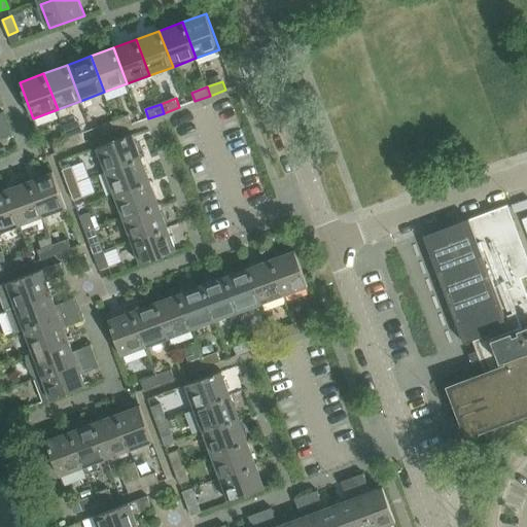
[(0,126),(8,123),(4,111),(0,112),(0,126)]
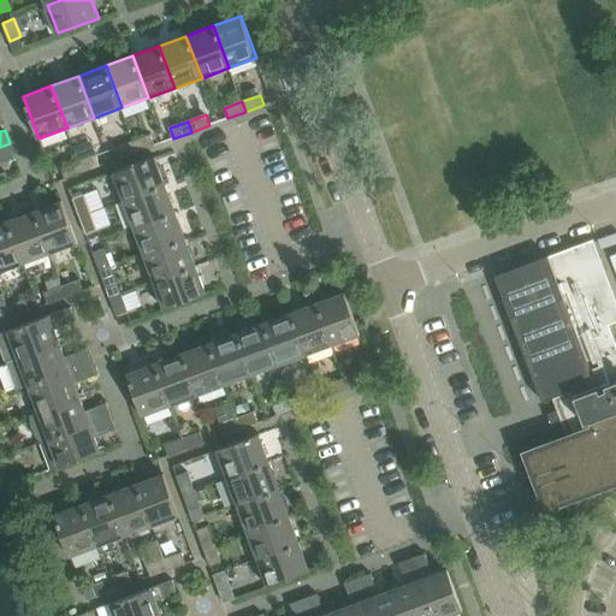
[(152,135),(136,141),(134,142),(138,152),(155,146),(152,135)]
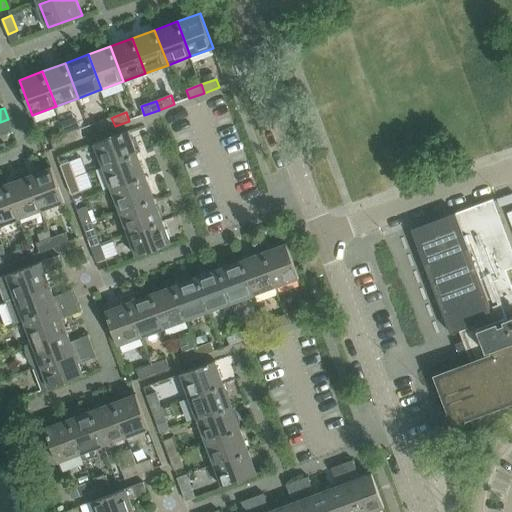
[(99,132),(113,126),(115,126),(111,118),(96,124),(99,132)]
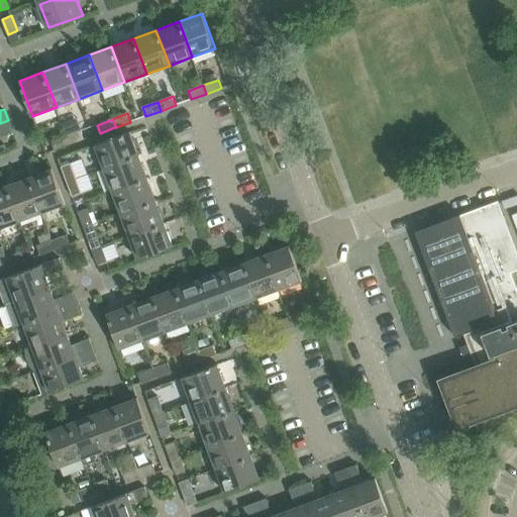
[(0,136),(12,131),(8,120),(0,123),(0,136)]
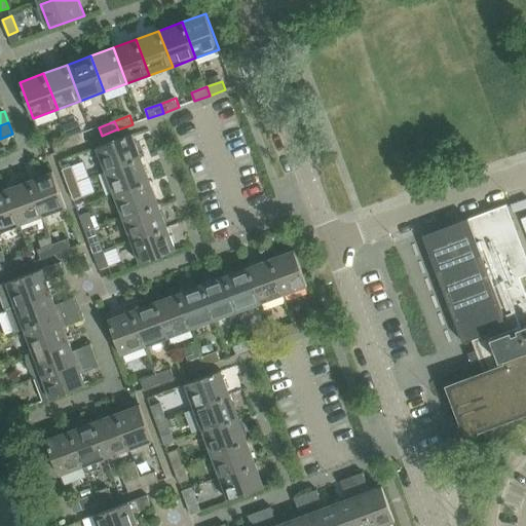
[(85,142),(81,133),(68,138),(72,147),(85,142)]
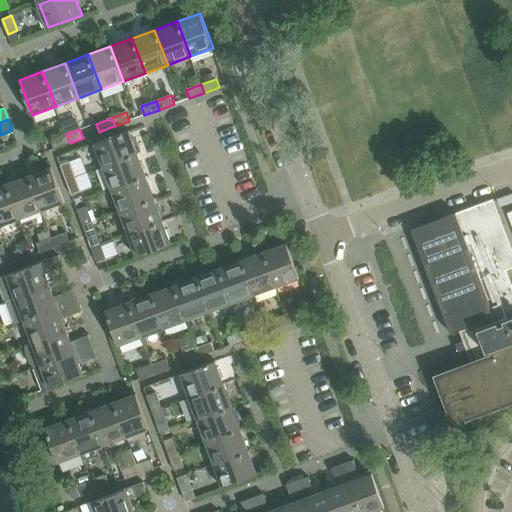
[(138,151),(130,130),(95,143),(103,165),(138,151)]
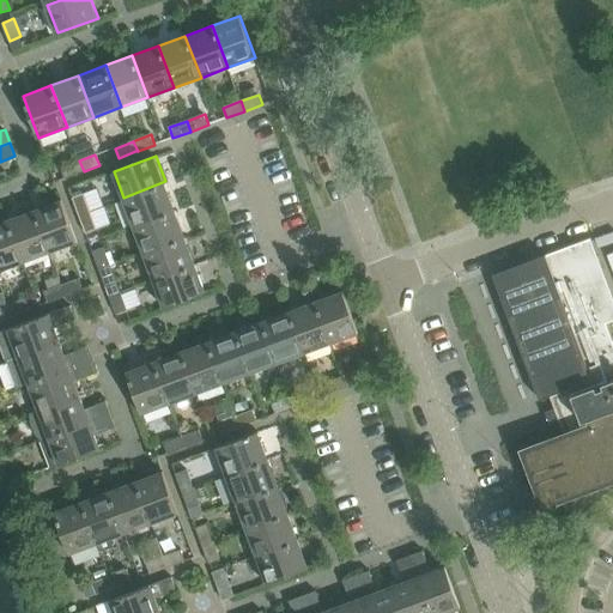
[(60,167),(65,178),(84,171),(79,161),(60,167)]
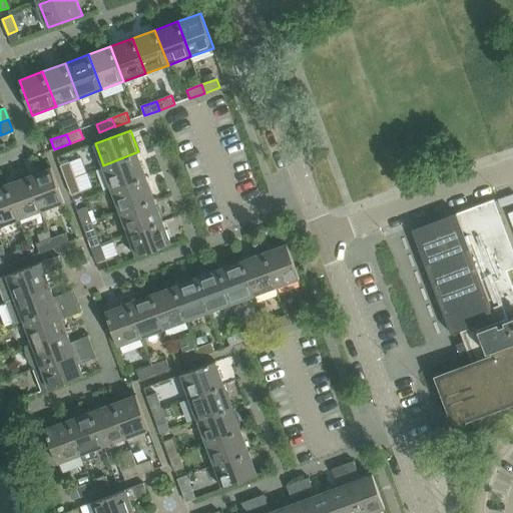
[(103,165),(111,187),(146,174),(138,151),(103,165)]
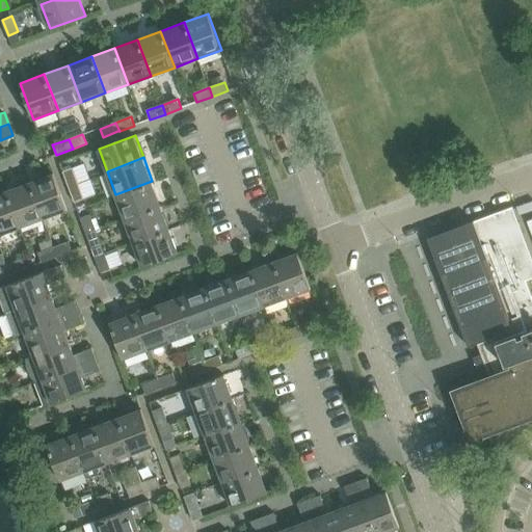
[(73,167),(63,170),(69,186),(78,182),(73,167)]
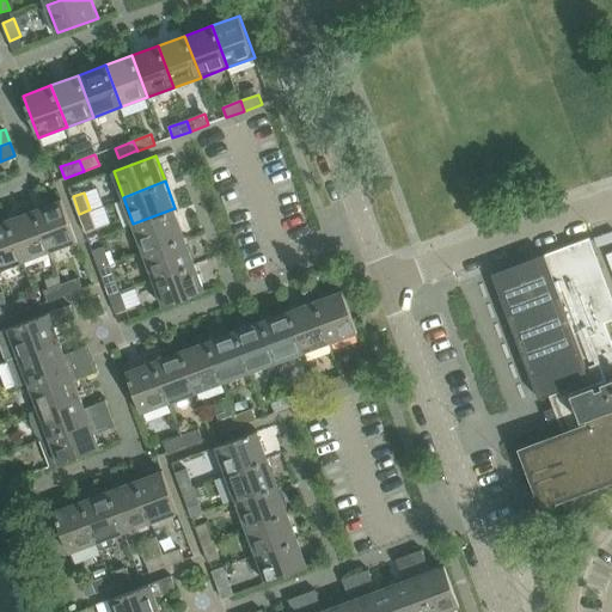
[(78,242),(62,200),(35,209),(51,251),(78,242)]
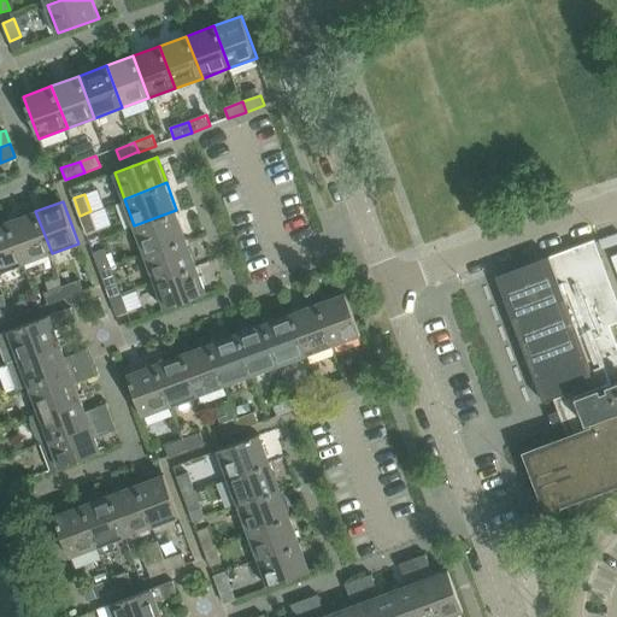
[(187,238),(176,210),(134,225),(145,253),(187,238)]
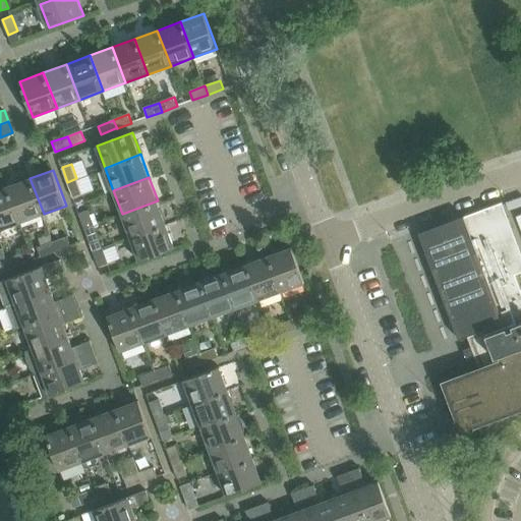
[(44,214),(30,178),(7,187),(20,223),(44,214)]
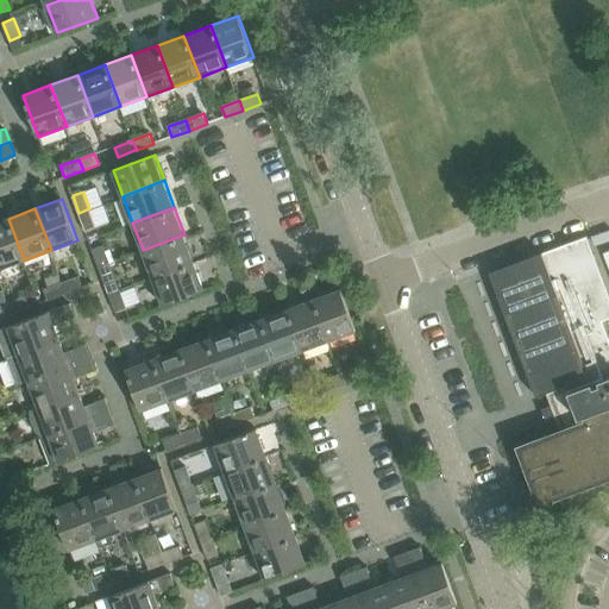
[(85,231),(95,227),(89,208),(79,213),(85,231)]
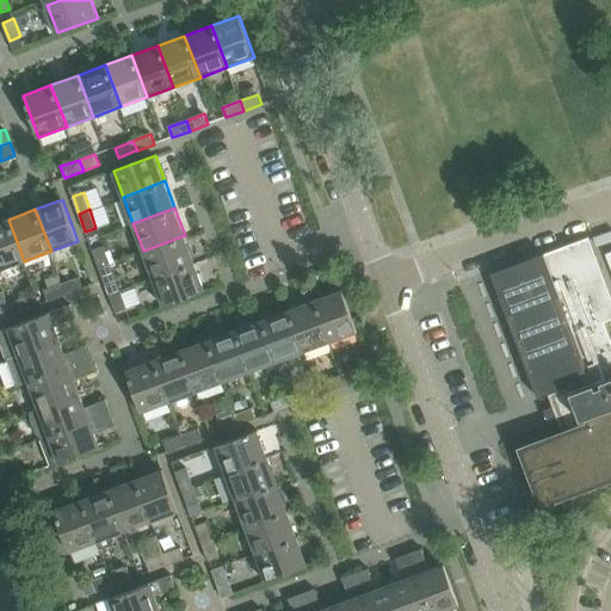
[(0,269),(24,261),(8,220),(0,222),(0,269)]
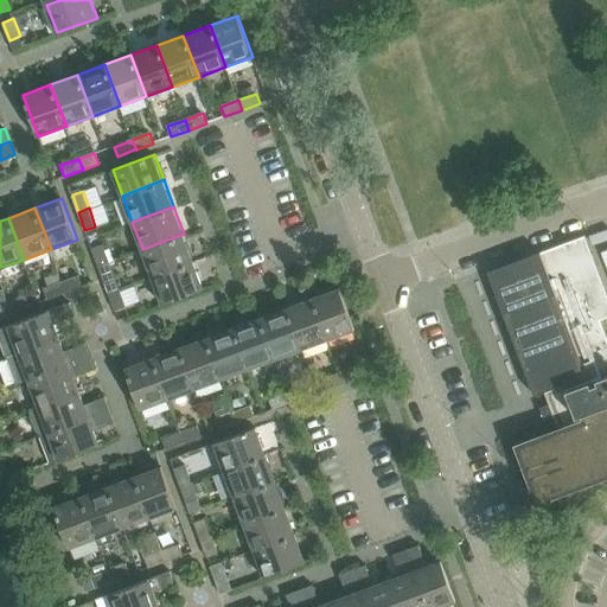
[(193,261),(184,234),(142,249),(152,276),(193,261)]
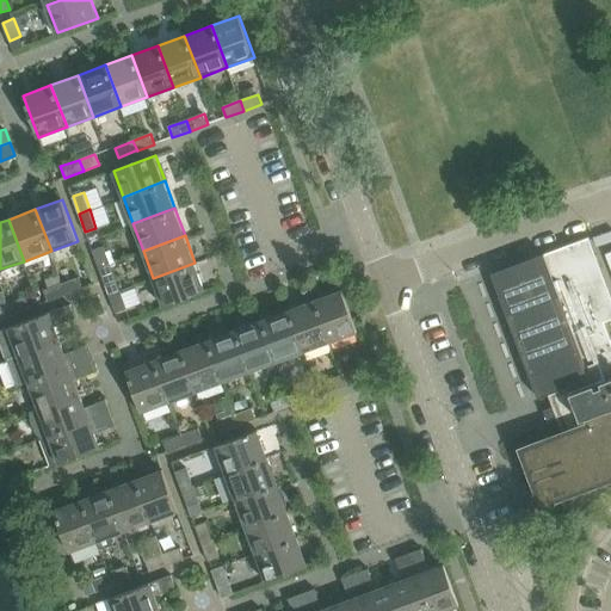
[(610,338),(605,322),(610,319),(610,295),(592,246),(590,236),(492,273),(538,397),(549,394),(563,433),(523,449),(543,503),(596,482),(610,476),(610,338)]
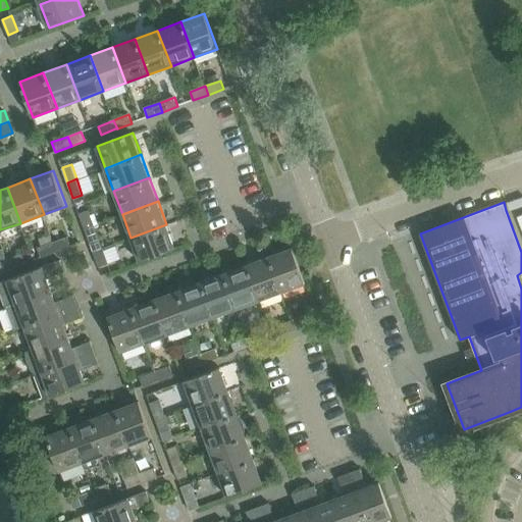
[(89,210),(80,214),(85,228),(94,224),(89,210)]
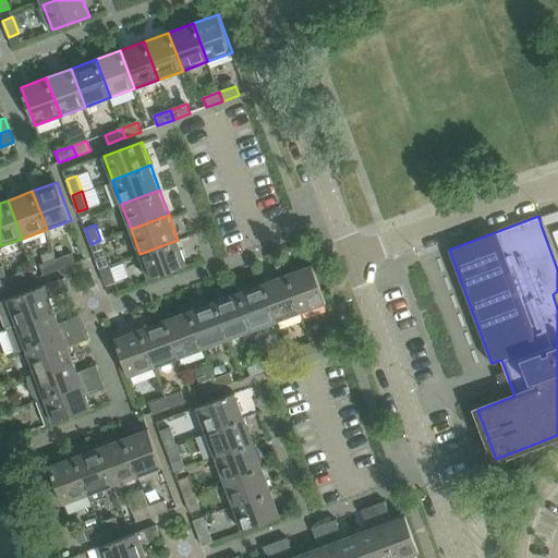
[(97,261),(107,257),(100,240),(91,244),(97,261)]
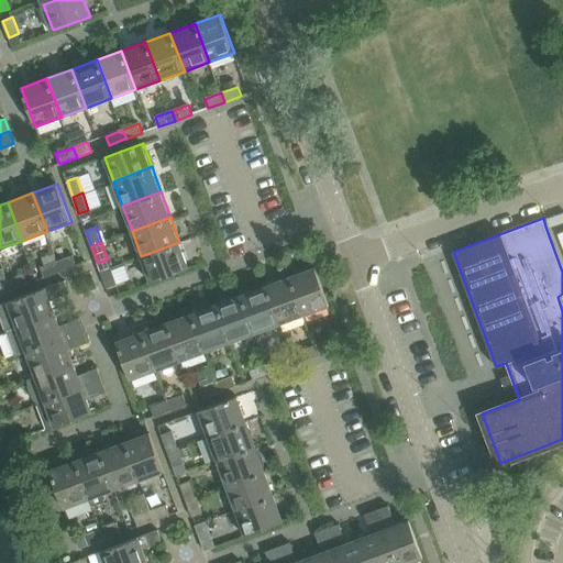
[(151,283),(189,268),(179,242),(141,256),(151,283)]
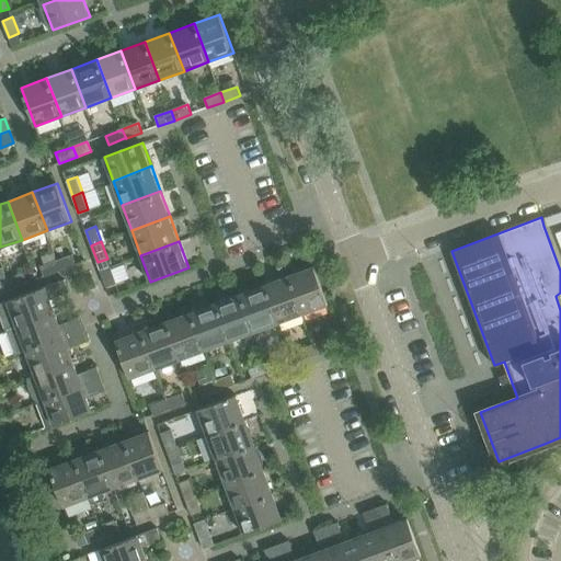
[(78,264),(73,254),(58,260),(63,270),(78,264)]
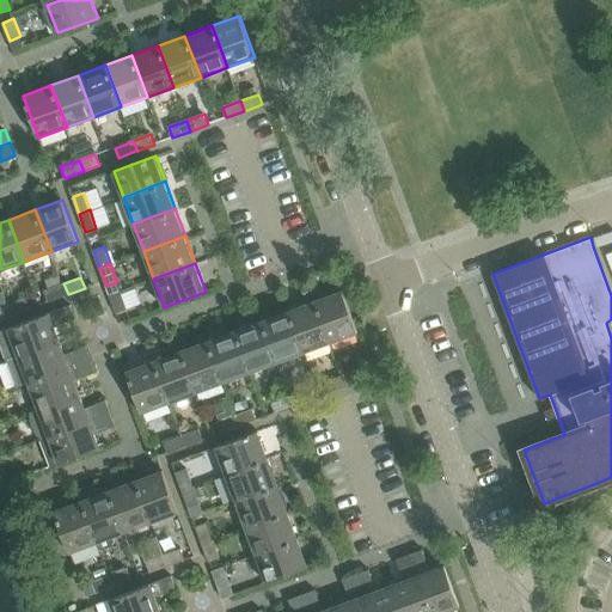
[(49,301),(67,295),(68,294),(63,283),(44,291),(49,301)]
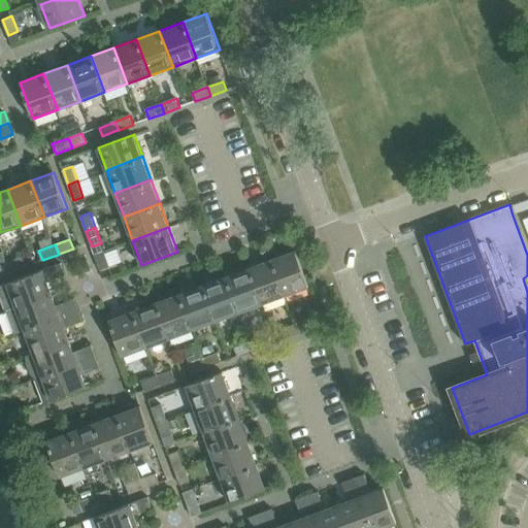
[(100,270),(111,266),(105,251),(95,255),(100,270)]
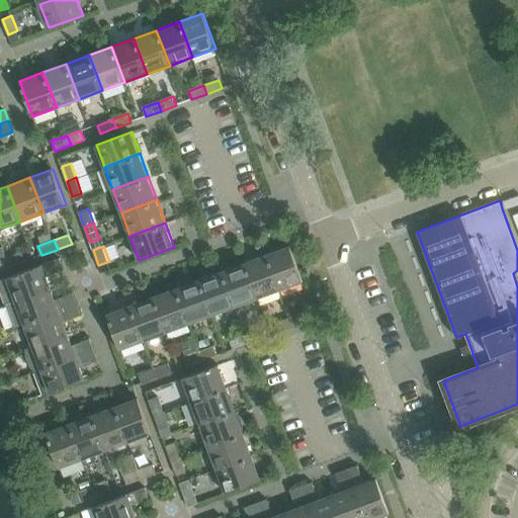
[(304,281),(290,246),(267,254),(280,289),(304,281)]
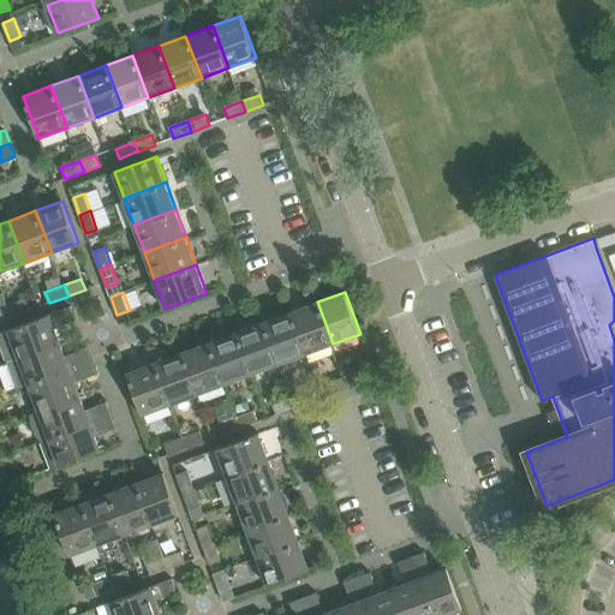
[(33,310),(29,299),(10,306),(13,317),(33,310)]
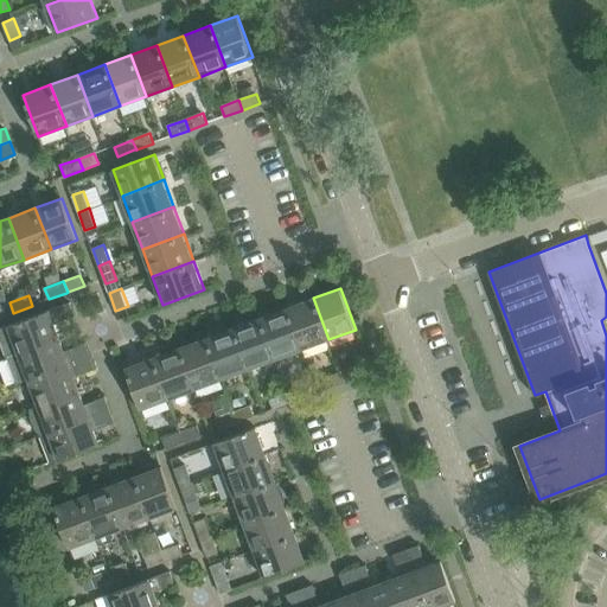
[(328,339),(313,298),(286,308),(301,350),(328,339)]
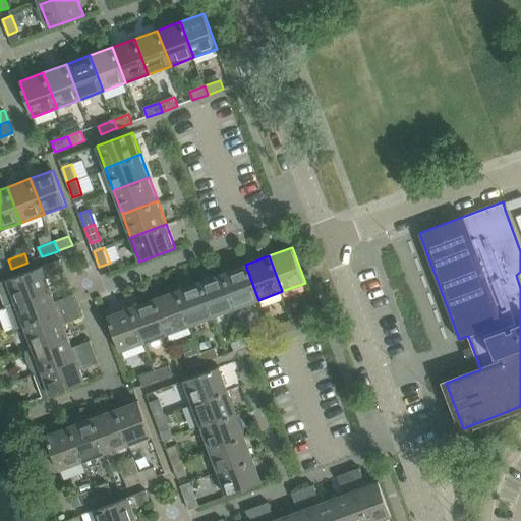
[(0,262),(0,272),(11,269),(8,259),(0,262)]
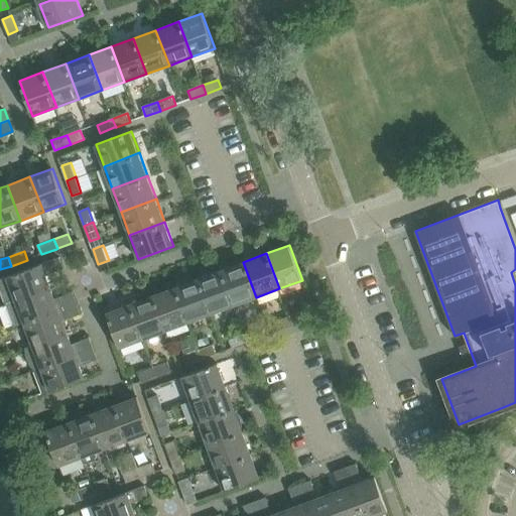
[(45,275),(63,268),(59,257),(7,276),(0,278),(0,286),(6,303),(50,287),(45,275)]
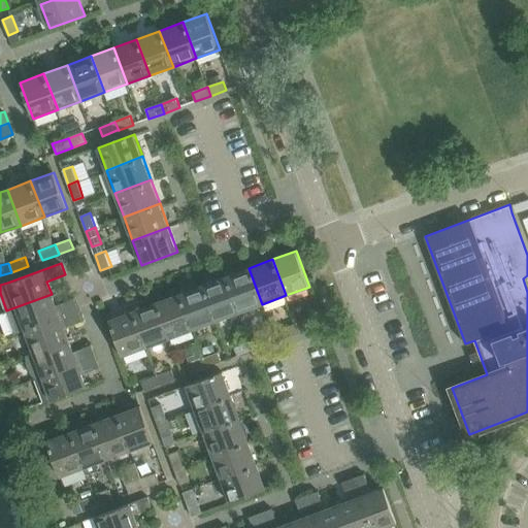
[(262,304),(249,268),(226,276),(239,312),(262,304)]
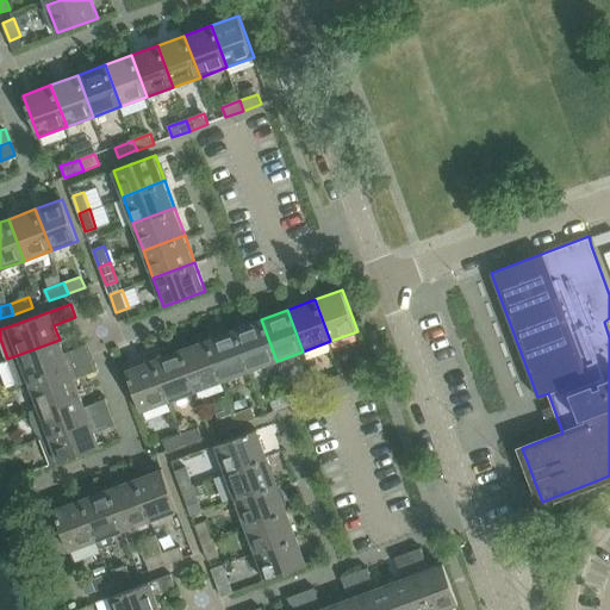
[(277,361),(261,319),(234,329),(249,372),(277,361)]
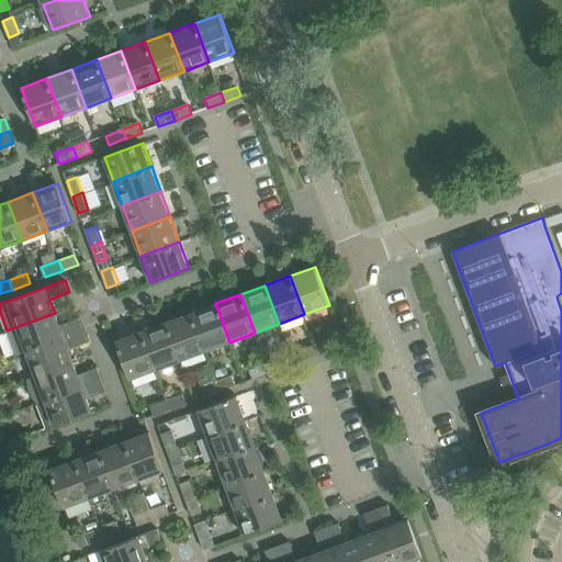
[(229,343),(215,303),(191,313),(205,351),(229,343)]
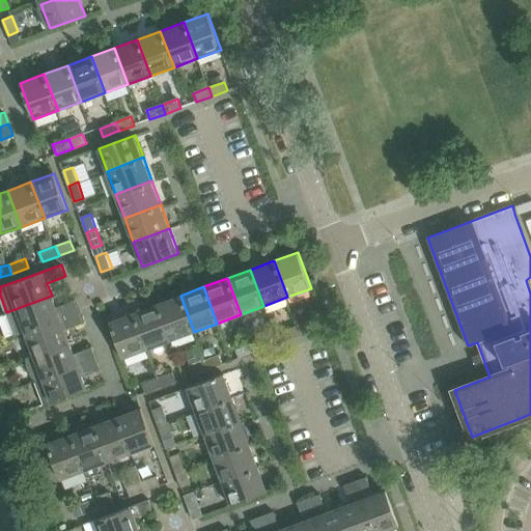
[(75,301),(56,307),(52,296),(6,312),(16,336),(25,332),(79,312),(75,301)]
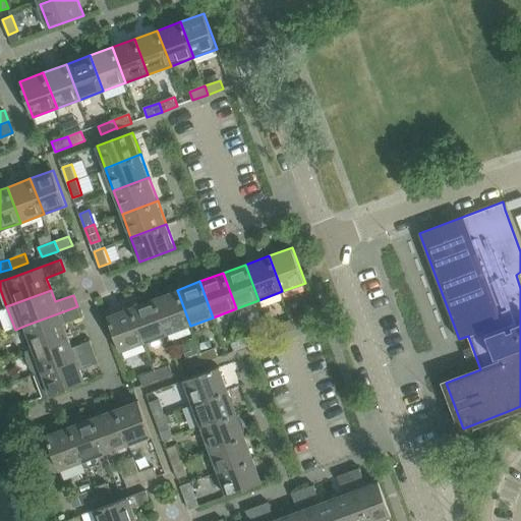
[(167,334),(190,326),(177,290),(154,298),(167,334)]
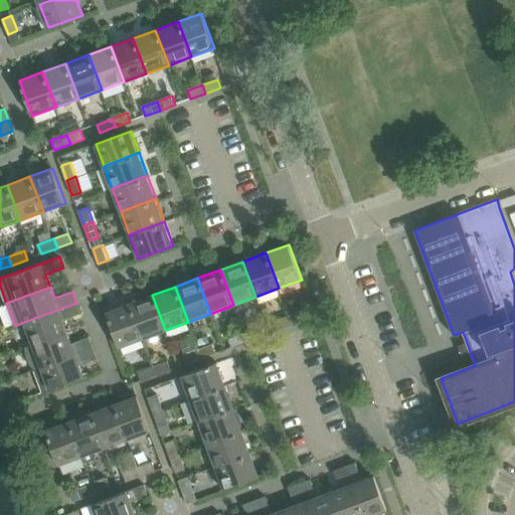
[(143,339),(165,330),(152,295),(130,304),(143,339)]
